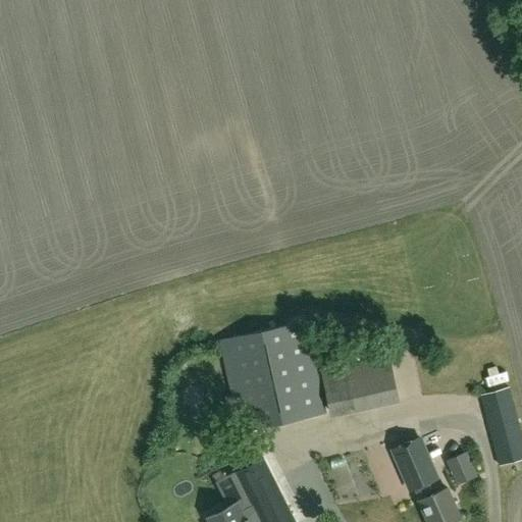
[(241,430),(325,411),(305,321),(220,341),(241,430)]
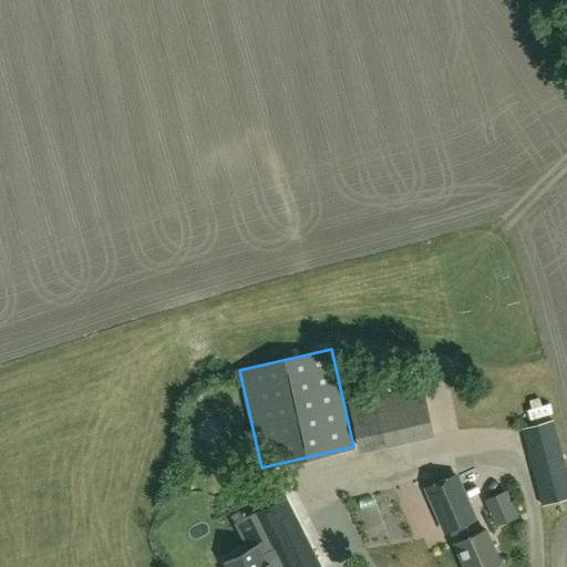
[(431,433),(424,385),(350,401),(361,449),(431,433)]
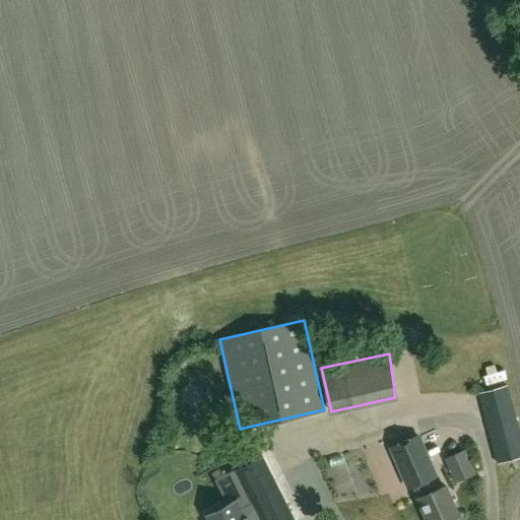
[(497,462),(519,455),(519,436),(507,386),(478,394),(497,462)]
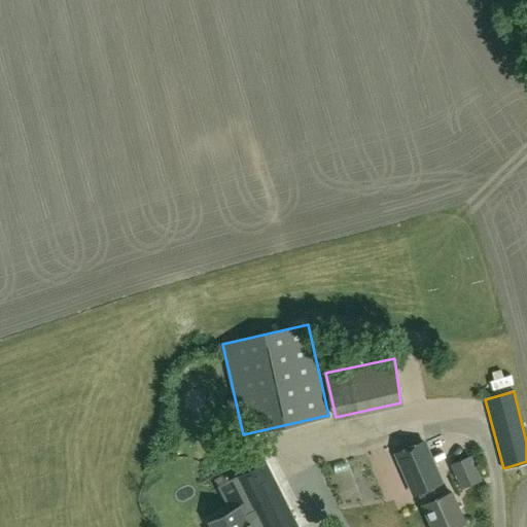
[(433,526),(457,526),(465,524),(453,492),(430,501),(425,487),(438,482),(421,440),(398,449),(415,491),(418,489),(433,526)]
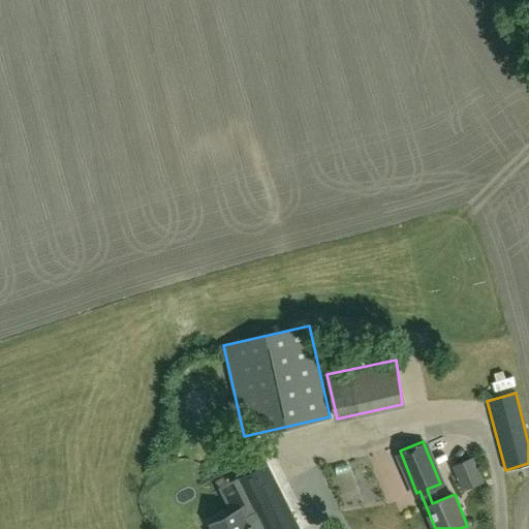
[(459,460),(467,484),(487,477),(478,454),(459,460)]
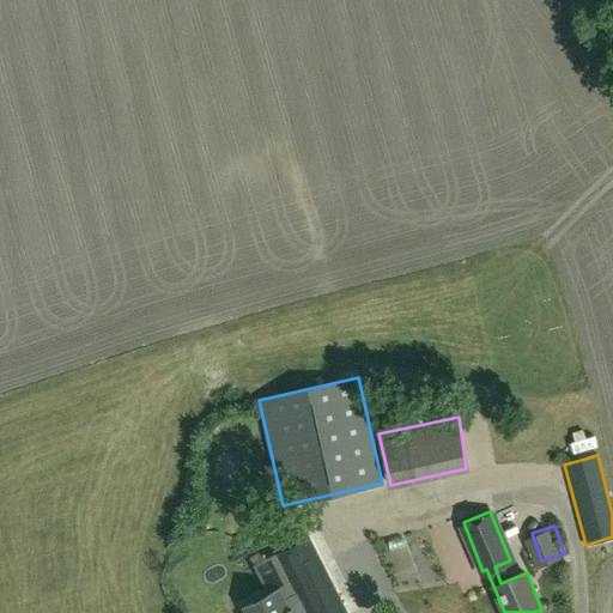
[(284,569),(296,594),(286,599),(280,587),(267,594),(241,607),(242,608),(243,607),(246,612),(347,612),(309,538),(283,551),(277,554),(284,569)]
